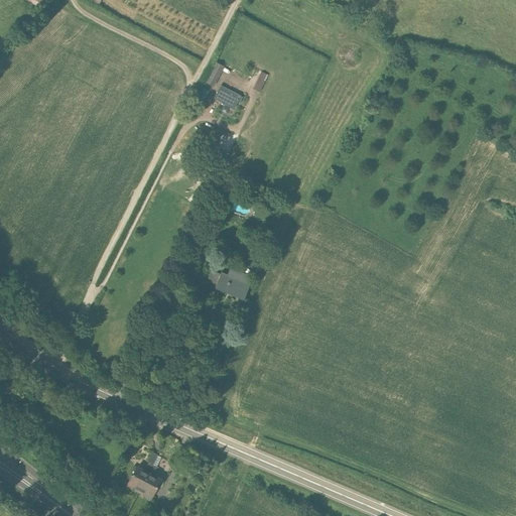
[(214,88),(225,69),(217,63),(205,82),(214,88)]
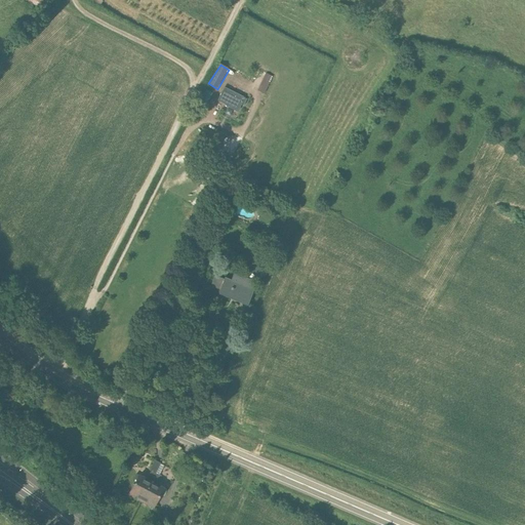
[(273,77),(266,74),(265,75),(257,91),(265,94),(273,77)]
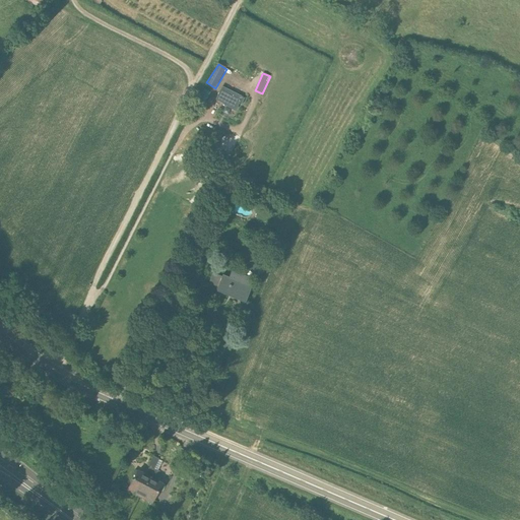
[(241,106),(245,98),(243,96),(222,86),(215,100),(228,106),(226,107),(236,112),(239,105),(241,106)]
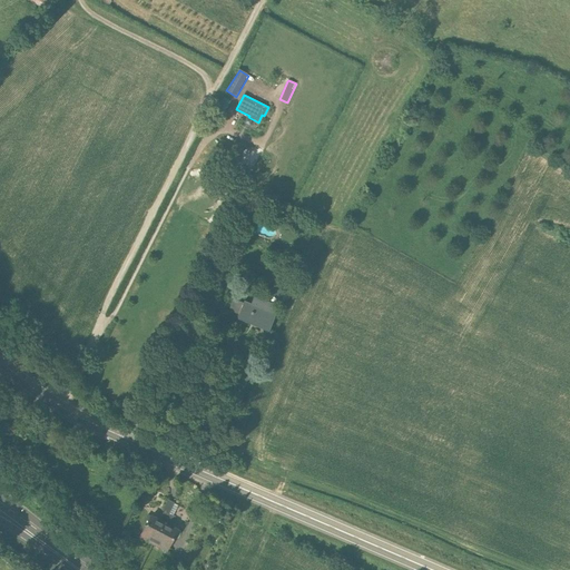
[(301,267),(304,261),(296,258),(294,265),(301,267)]
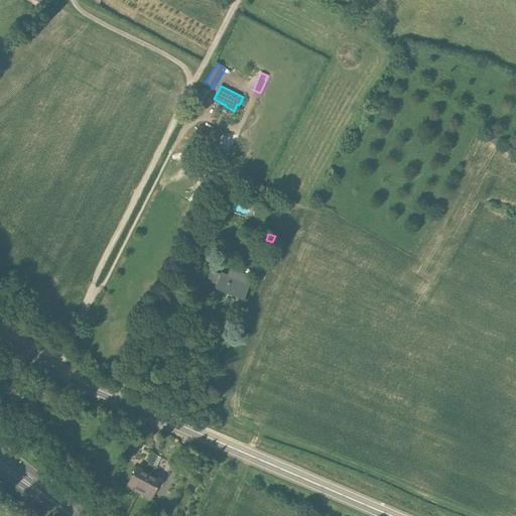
[(259,274),(262,267),(250,262),(247,268),(259,274)]
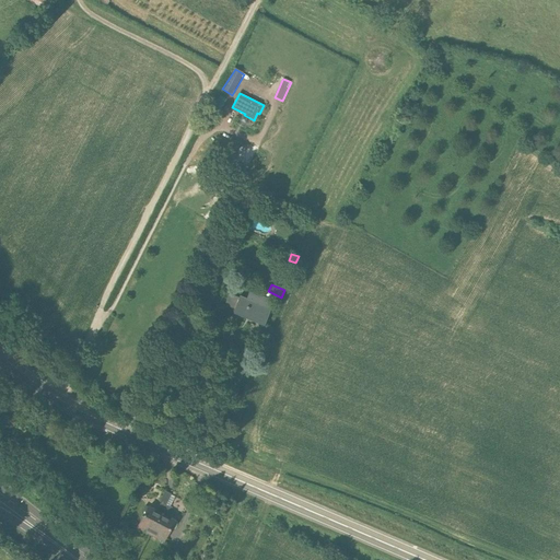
[(270,294),(254,289),(253,292),(249,291),(247,299),(240,295),(233,312),(234,312),(233,313),(264,326),(264,324),(265,325),(272,306),(267,304),(270,294)]
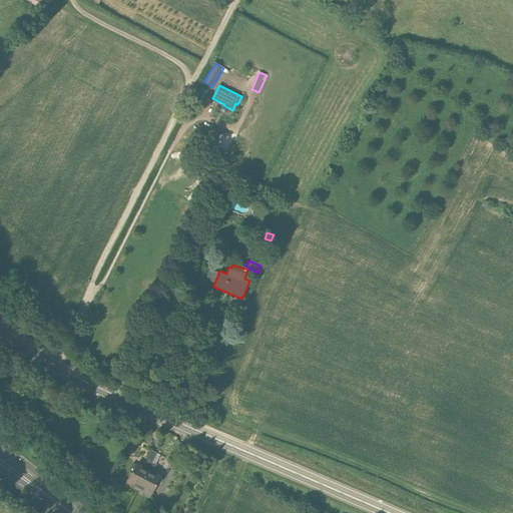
[(211,281),(216,270),(211,268),(206,279),(211,281)]
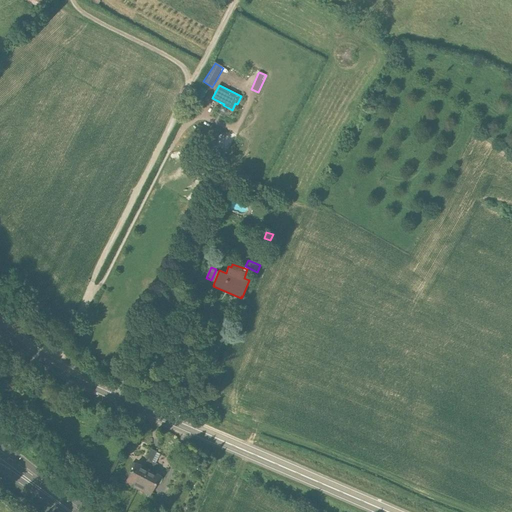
[(185,313),(191,303),(185,300),(187,295),(181,292),(174,307),(185,313)]
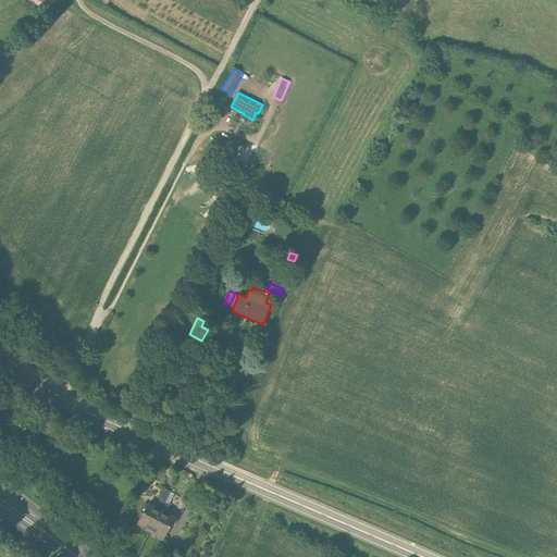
[(140,406),(131,401),(127,408),(137,412),(140,406)]
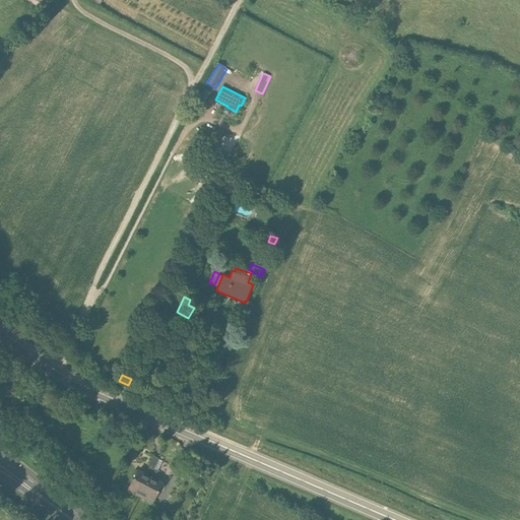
[(148,466),(150,467),(154,469),(158,460),(159,459),(153,456),(148,466)]
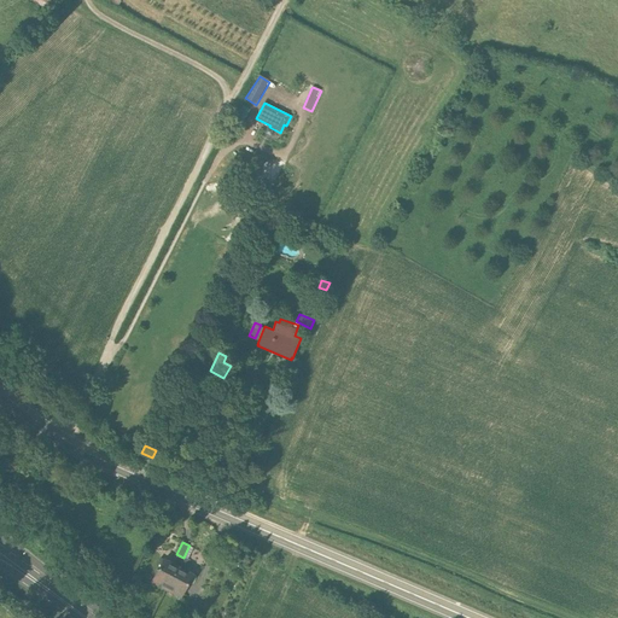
[(192,584),(196,576),(193,575),(194,573),(184,569),(188,559),(187,559),(192,548),(188,547),(184,558),(167,586),(182,594),(188,583),(192,584)]
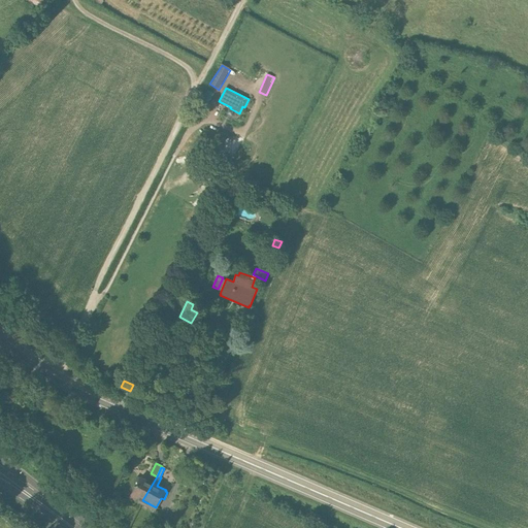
[(142,500),(157,476),(153,474),(149,482),(140,476),(137,475),(134,483),(137,484),(131,495),(142,500)]
